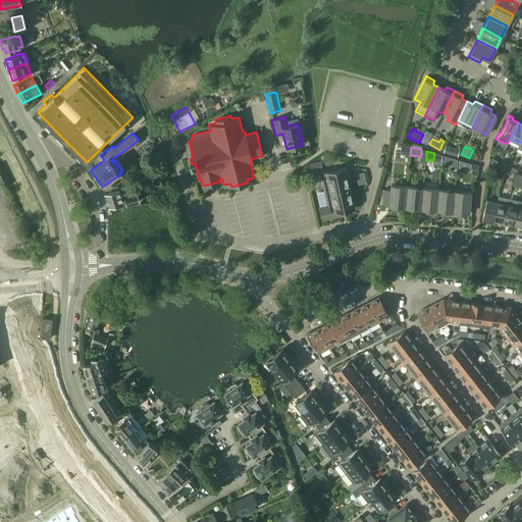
[(459,160),(458,170),(470,171),(471,163),(459,160)]
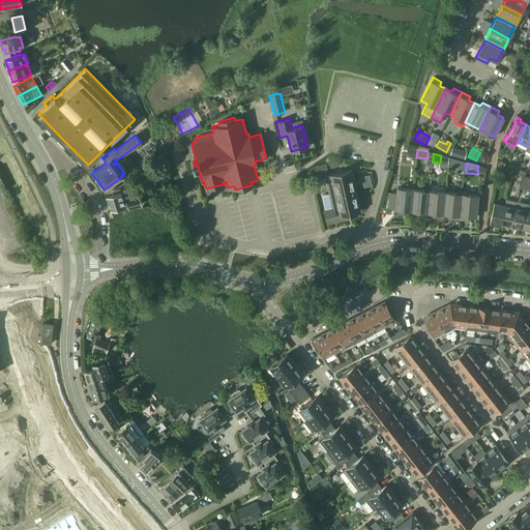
[(143,164),(131,171),(137,178),(148,172),(143,164)]
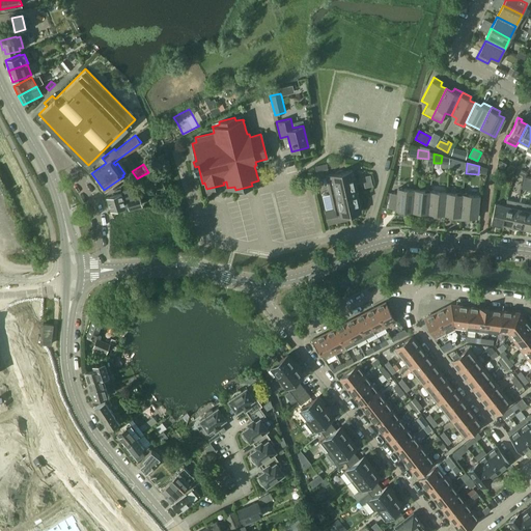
[(326,164),(314,166),(316,174),(328,171),(326,164)]
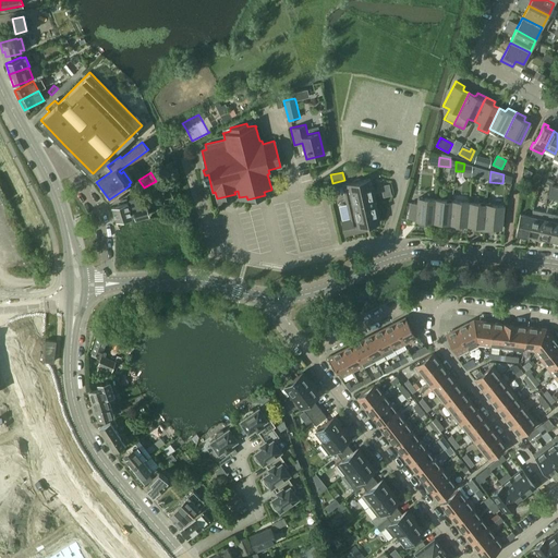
[(536,172),(533,179),(538,182),(542,176),(536,172)]
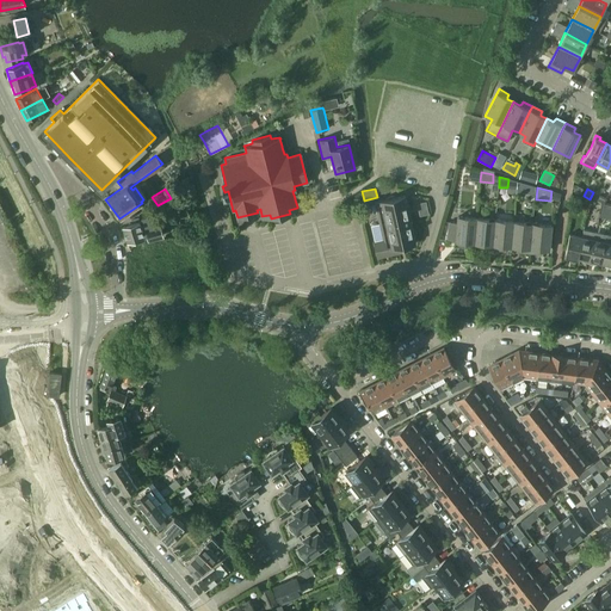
[(380,226),(409,218),(405,195),(374,202),(380,226)]
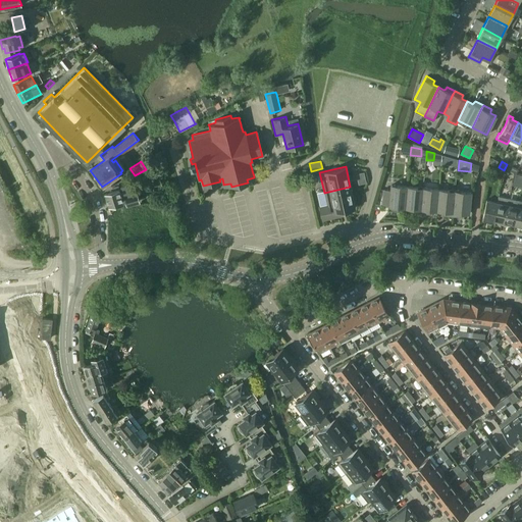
[(366,183),(364,172),(357,173),(359,184),(366,183)]
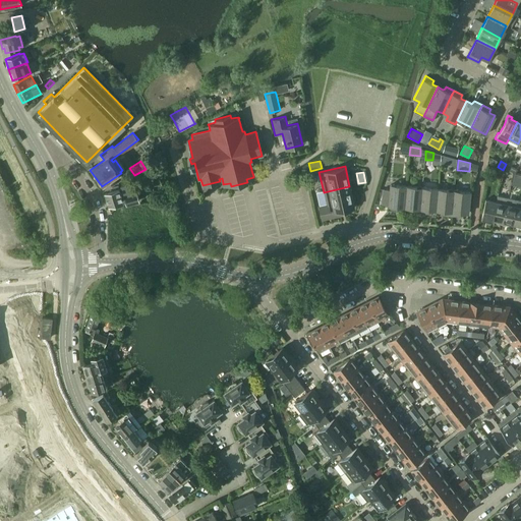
[(108,207),(109,206),(123,203),(121,198),(124,197),(126,204),(138,199),(136,191),(134,192),(130,182),(120,185),(122,191),(119,192),(118,189),(104,194),(108,207)]
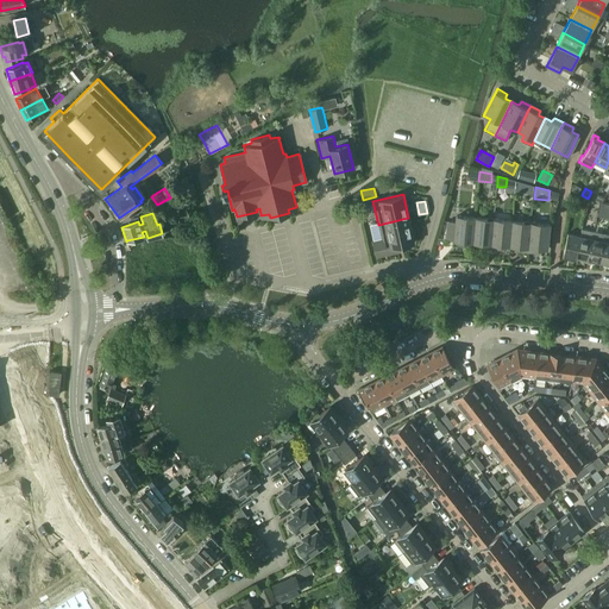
[(453,238),(453,245),(465,246),(465,244),(466,242),(472,243),(473,228),(475,218),(456,215),(456,221),(447,221),(445,238),(453,238)]
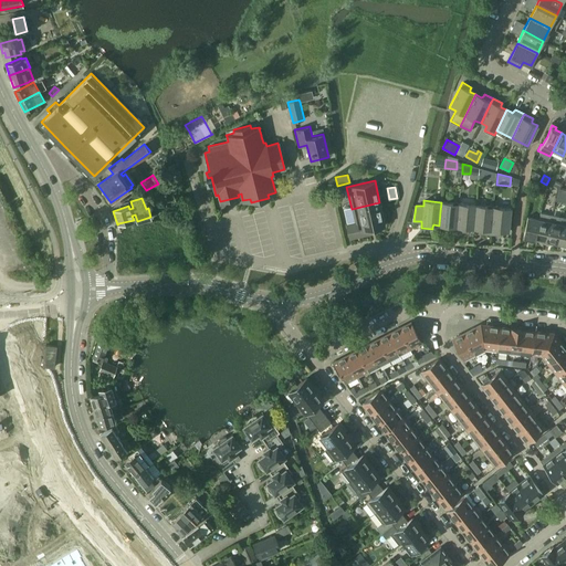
[(379,202),(352,209),(354,222),(346,223),(349,239),(369,234),(368,229),(385,224),(379,202)]
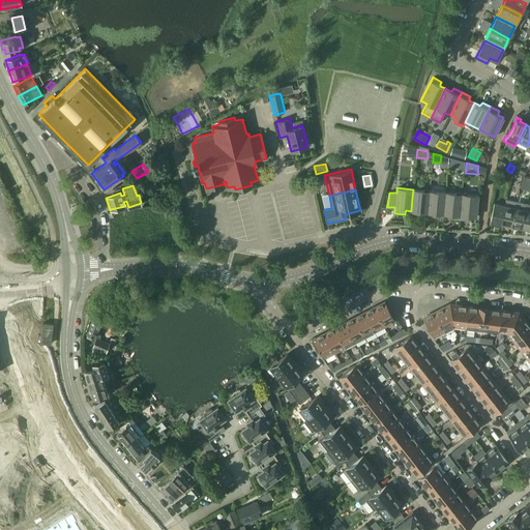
[(412,199),(411,211),(417,211),(418,213),(418,215),(428,216),(429,199),(430,190),(413,189),(412,199)]
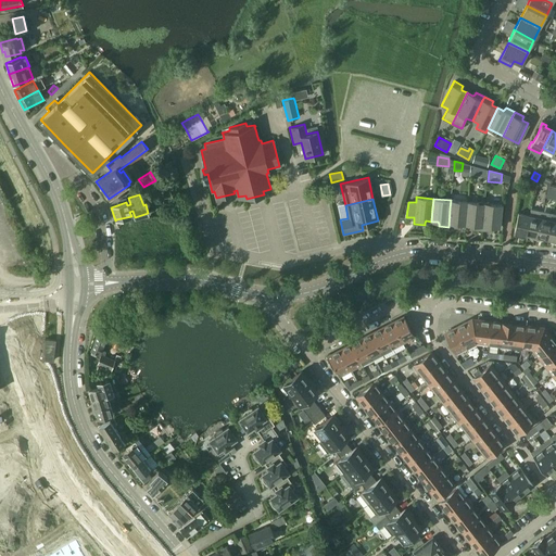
[(450,209),(449,227),(458,228),(458,225),(459,224),(465,225),(467,201),(451,200),(450,209)]
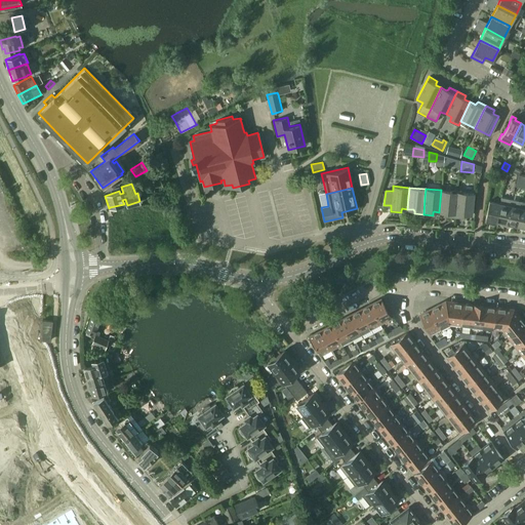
[(441,190),(439,212),(445,212),(446,213),(446,216),(455,217),(456,197),(457,192),(441,190)]
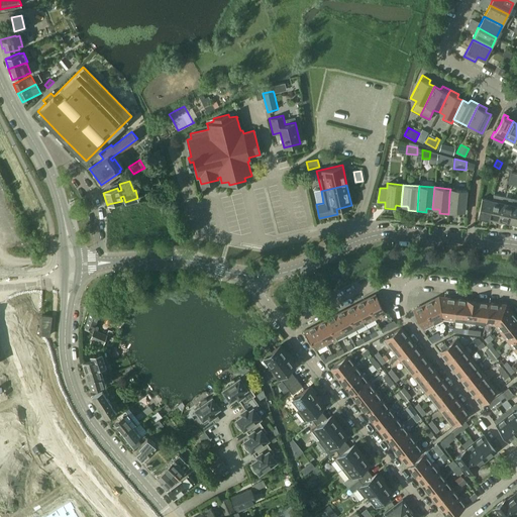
[(449,194),(448,214),(457,215),(457,212),(458,211),(464,211),(466,190),(450,189),(449,194)]
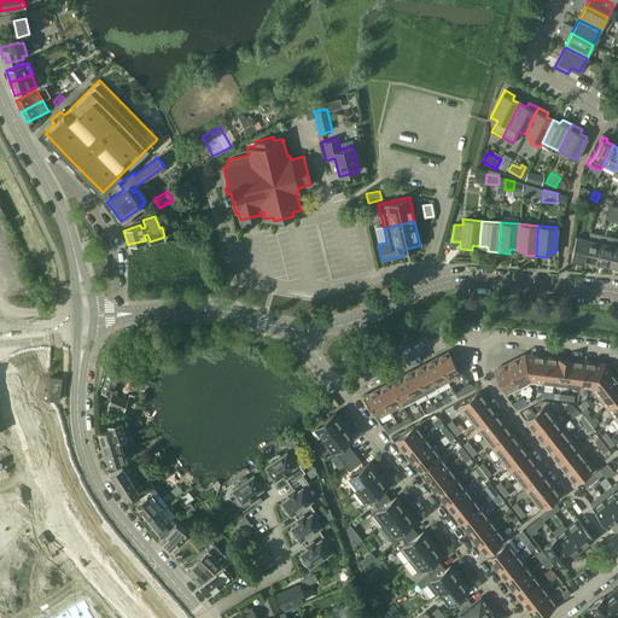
[(588,239),(584,261),(592,262),(592,264),(595,266),(602,234),(590,232),(588,239)]
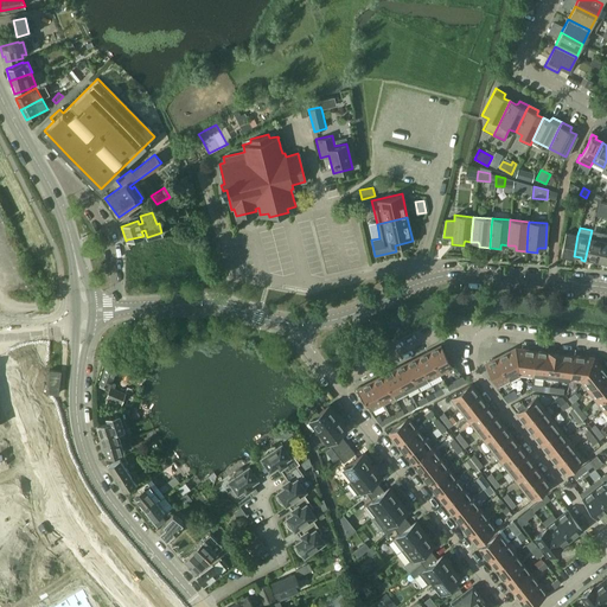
[(592,230),(585,261),(588,262),(589,260),(596,261),(602,234),(592,230)]
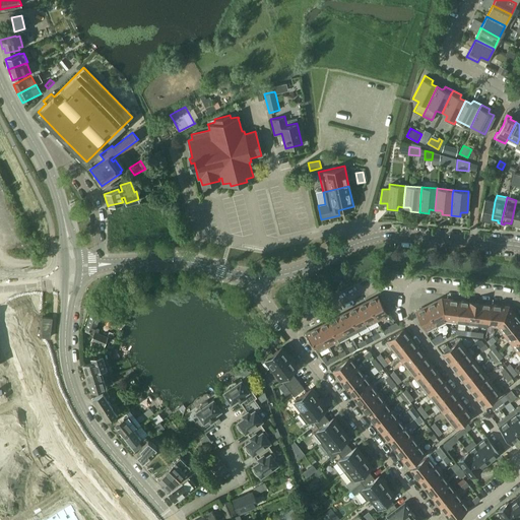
[(484,217),(492,219),(495,201),(484,199),(480,219),(483,219),(484,217)]
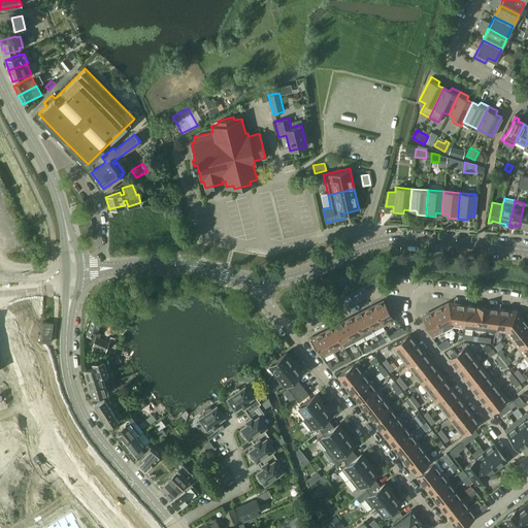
[(527,203),(524,203),(519,227),(526,228),(525,231),(527,231),(527,203)]
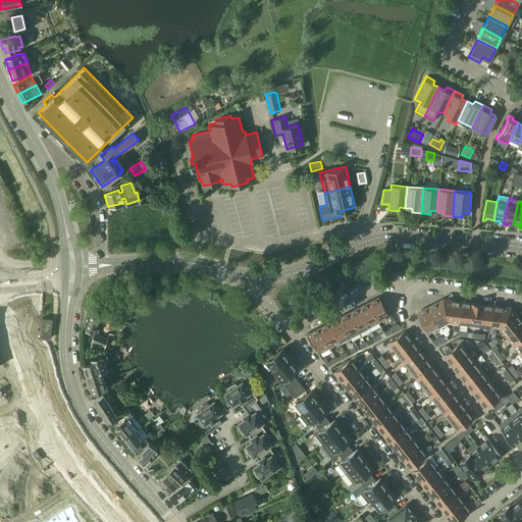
[(369,303),(378,320),(388,315),(379,298),(369,303)]
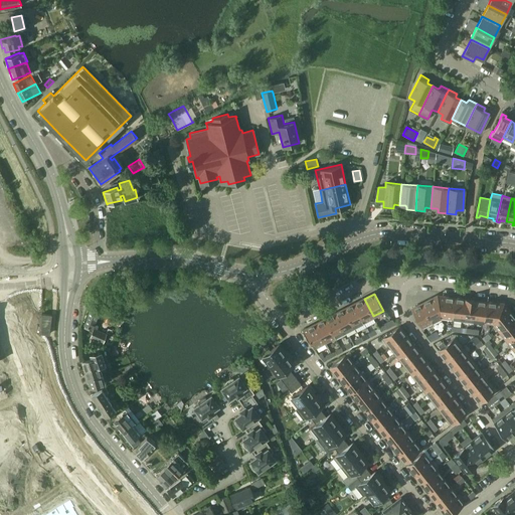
[(432,299),(441,316),(452,317),(454,298),(438,296),(432,299)]
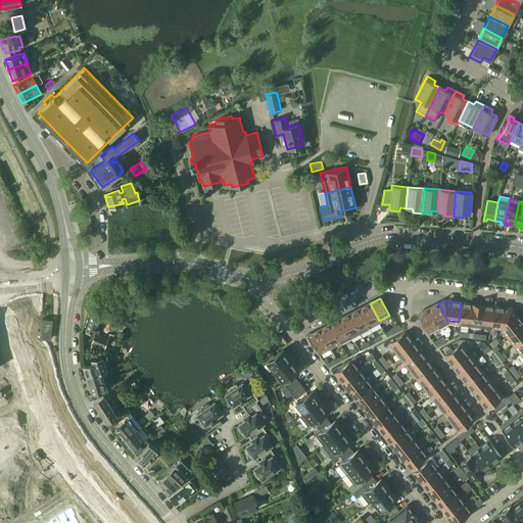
[(461,302),(459,322),(469,324),(471,303),(461,302)]
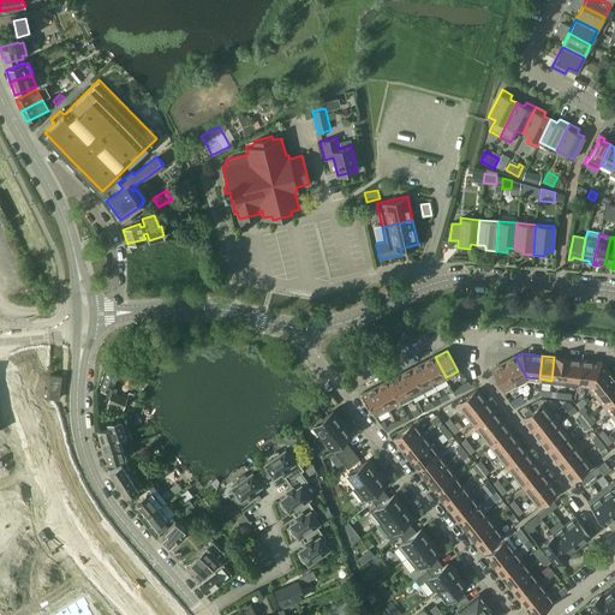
[(423,363),(434,383),(446,377),(435,357),(423,363)]
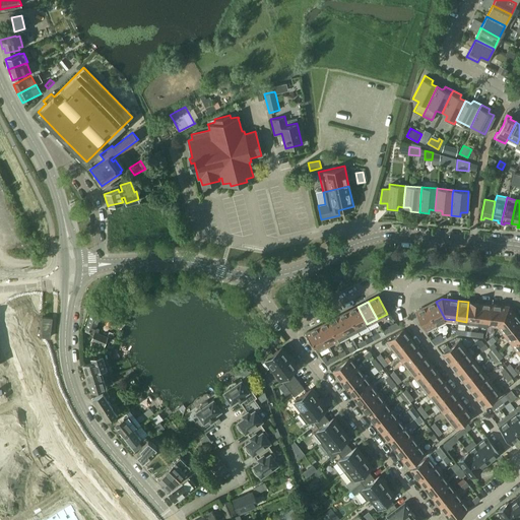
[(426,307),(436,324),(445,319),(436,302),(426,307)]
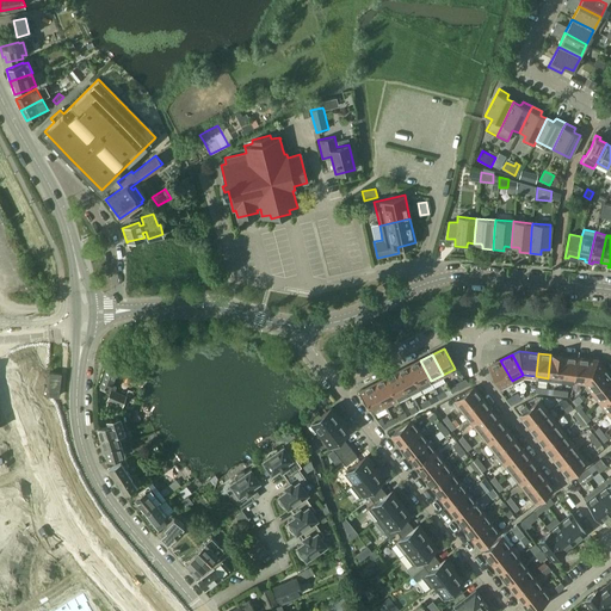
[(550,355),(548,378),(560,380),(563,356),(550,355)]
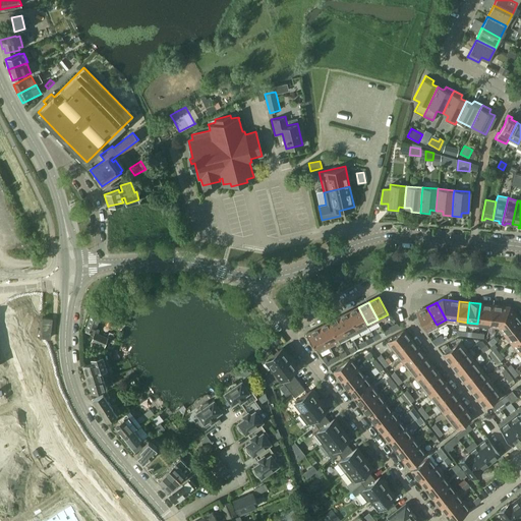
[(480,303),(477,324),(488,325),(490,305),(480,303)]
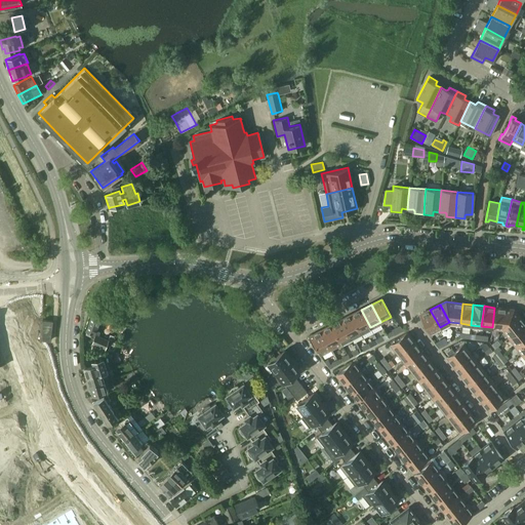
[(494,308),(492,327),(502,328),(518,316),(514,310),(494,308)]
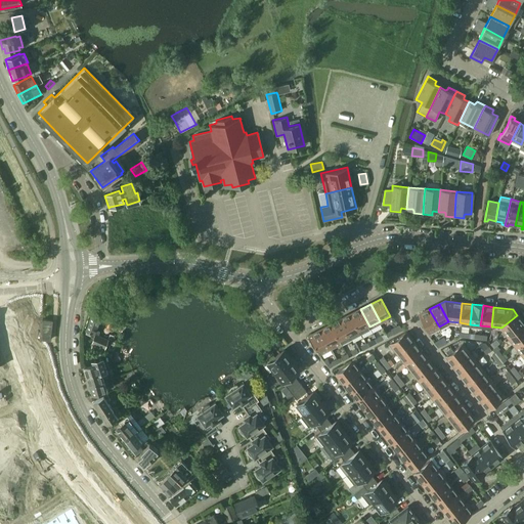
[(351,314),(360,332),(369,326),(360,309),(351,314)]
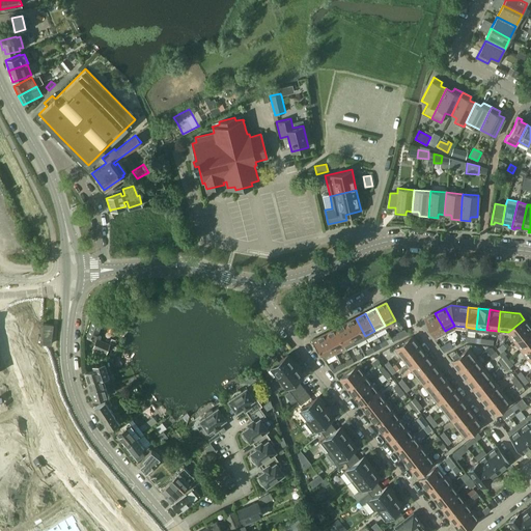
[(425,318),(434,335),(435,336),(445,331),(435,313),(425,318)]
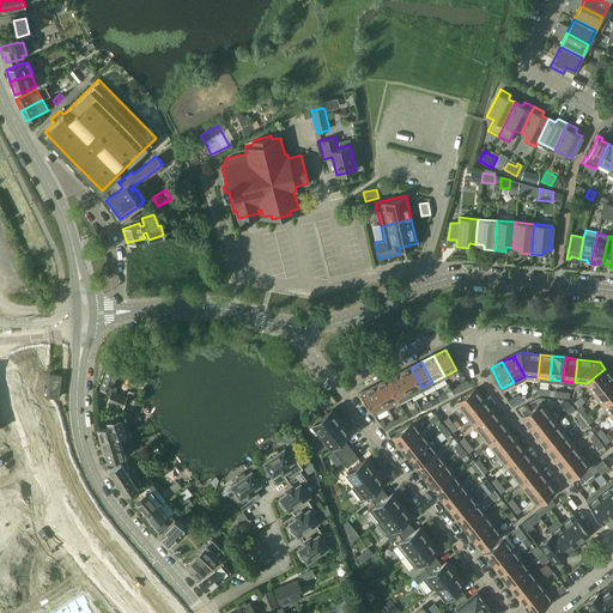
[(105,366),(99,386),(110,389),(116,370),(105,366)]
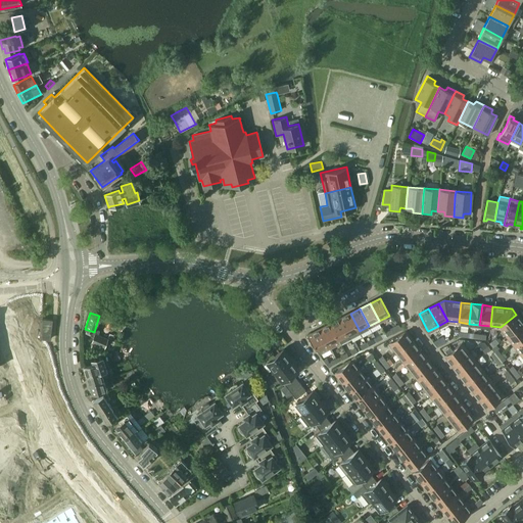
[(340,319),(349,336),(360,331),(350,314),(340,319)]
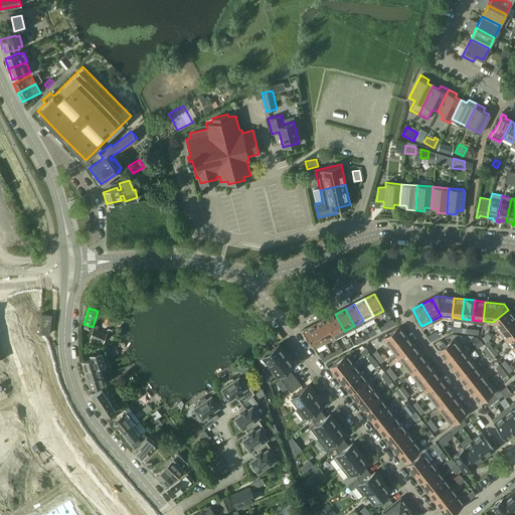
[(101,316),(102,316),(113,320),(115,314),(103,310),(101,316)]
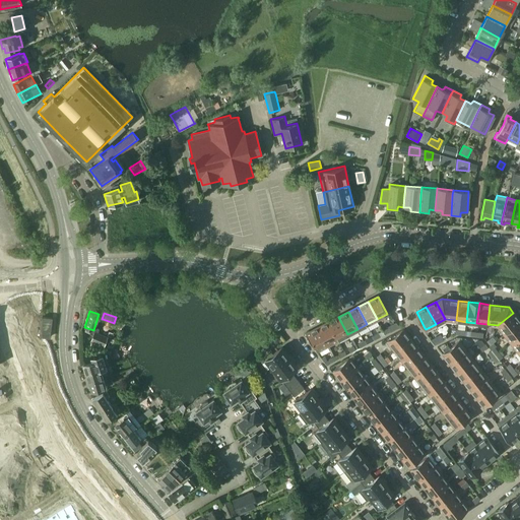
[(519,321),(513,313),(498,325),(505,334),(519,321)]
